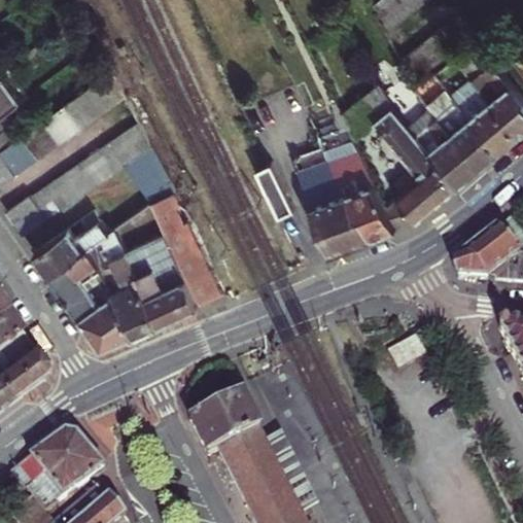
[(381,0),(371,8),(389,32),(429,0),(381,0)]
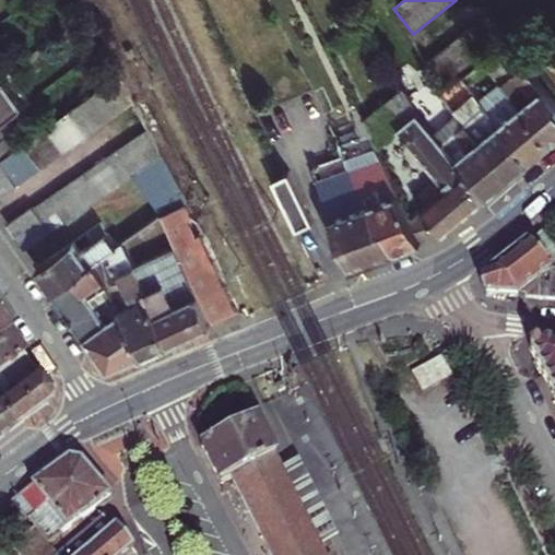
[(538,66),(554,86),(554,16),(542,28),(546,34),(551,31),(554,35),(554,36),(542,47),(548,56),(538,66)]
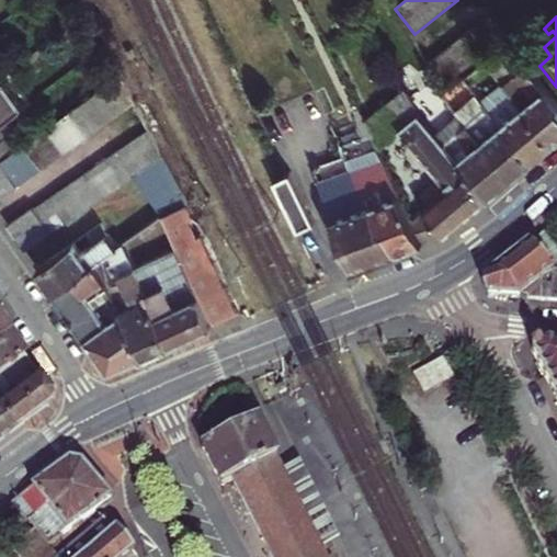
[(472,31),(428,66),(444,87),(488,53),(472,31)]
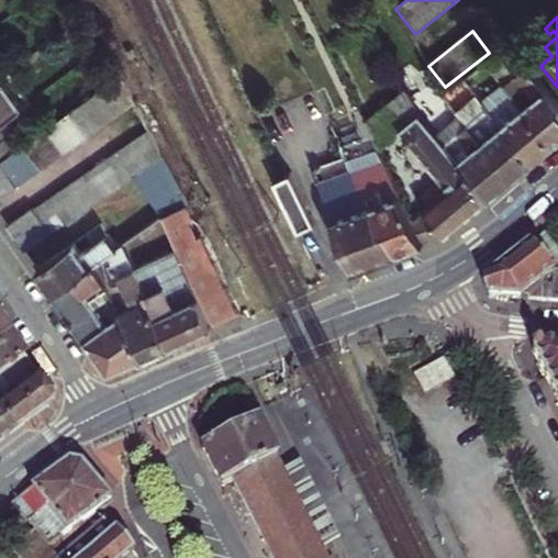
[(500,86),(550,147),(557,141),(557,112),(523,69),(512,79),(501,66),(490,75),(500,86)]
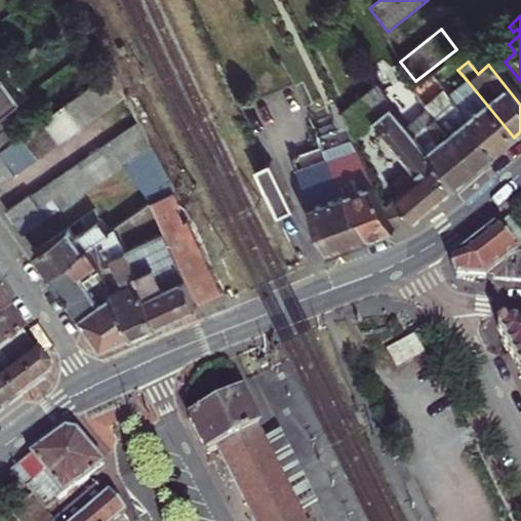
[(84,91),(102,114),(121,98),(109,74),(84,91)]
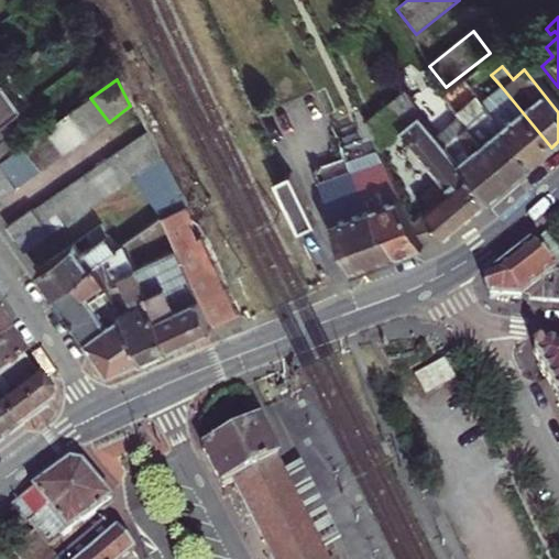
[(17,112),(17,111),(19,109),(0,81),(0,124),(17,112)]
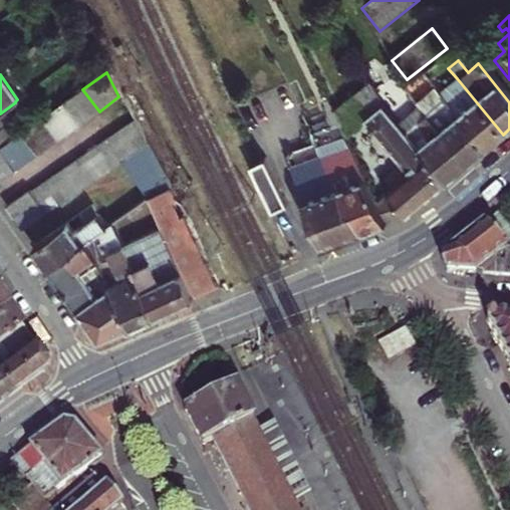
[(63,83),(70,93),(80,86),(73,76),(63,83)]
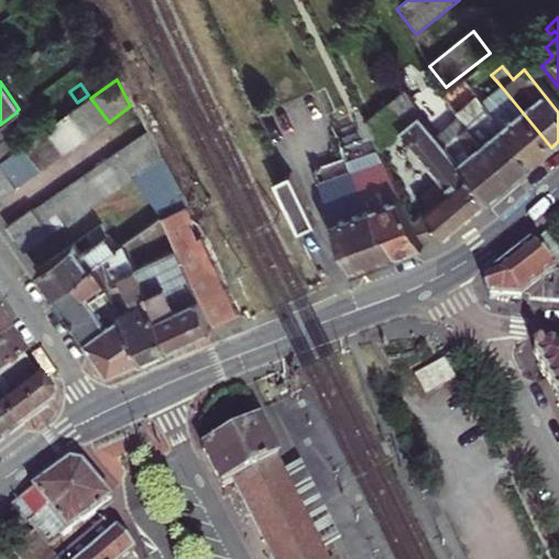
[(480,103),(530,165),(551,148),(501,86),(480,103)]
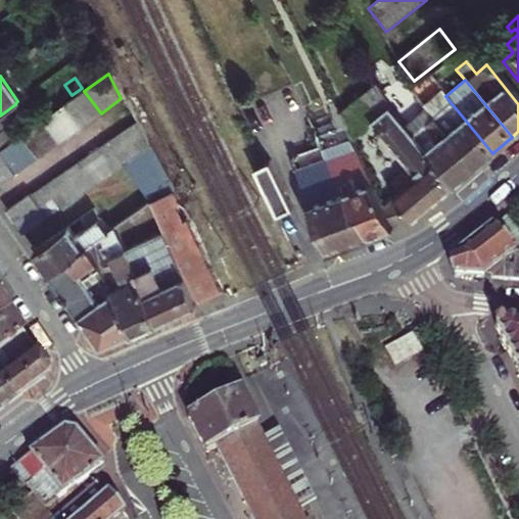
[(452,188),(472,171),(423,111),(411,123),(394,103),(384,83),(375,87),(387,108),(452,188)]
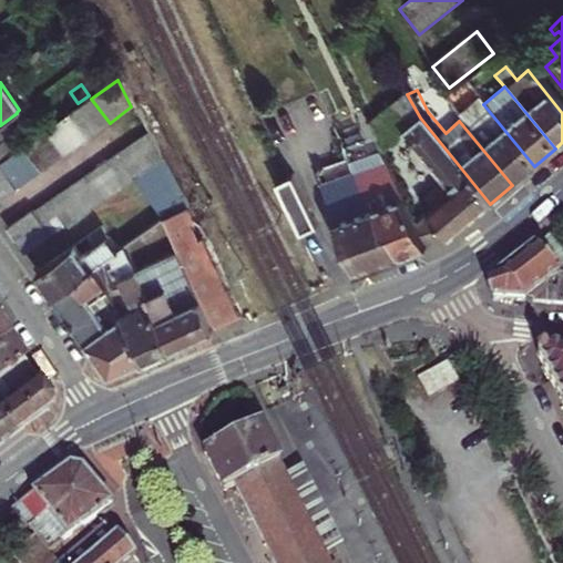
[(400,134),(420,118),(407,94),(366,128),(371,140),(378,153),(400,134)]
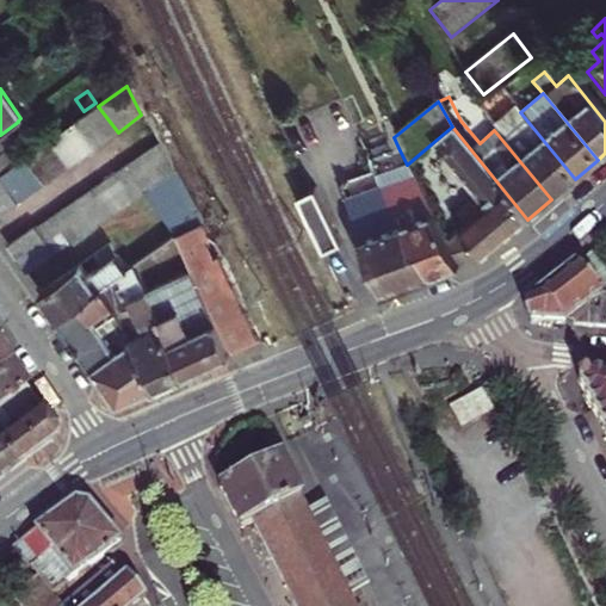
[(86,116),(105,141),(118,133),(98,106),(86,116)]
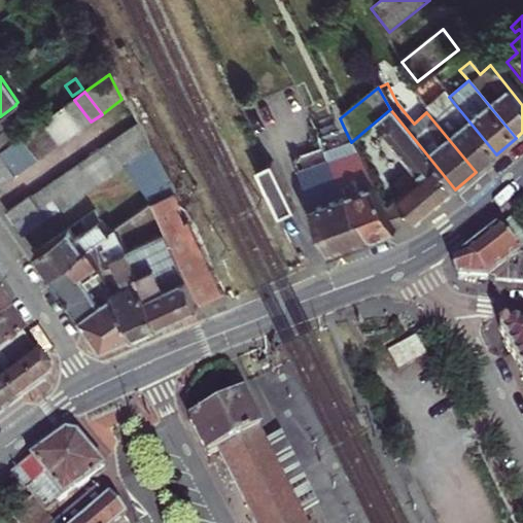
[(426,112),(476,172),(496,154),(449,97),(445,92),(424,109),(426,112)]
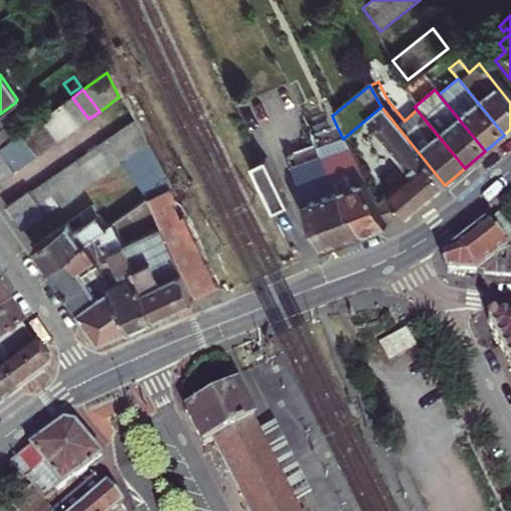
[(61,105),(77,127),(89,119),(72,98),(61,105)]
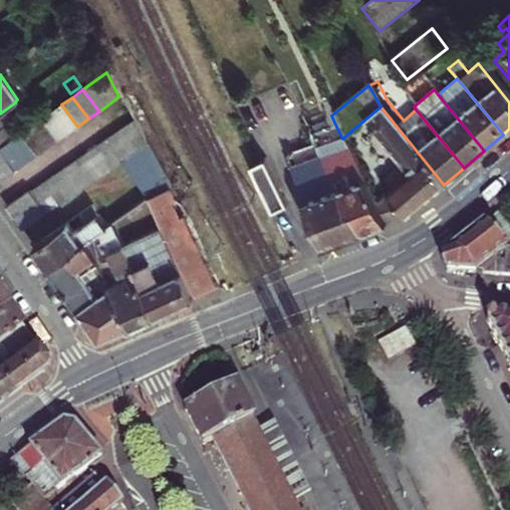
[(66,136),(77,126),(61,104),(50,112),(66,136)]
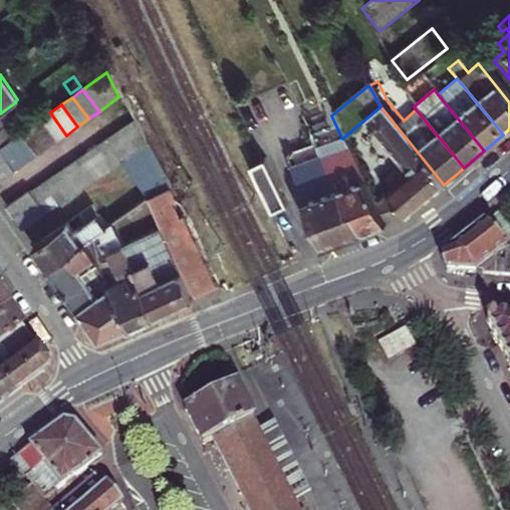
[(404,219),(444,185),(380,106),(362,121),(364,123),(375,137),(380,143),(403,169),(389,180),(396,189),(386,197),(404,219)]
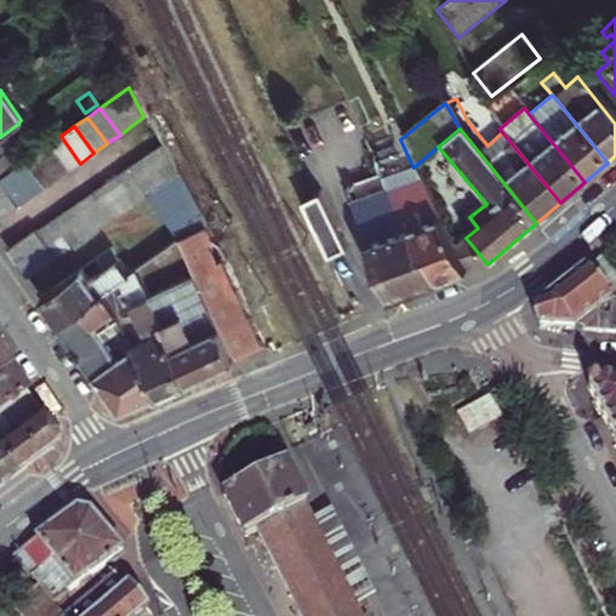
[(67,172),(80,164),(61,136),(47,146),(67,172)]
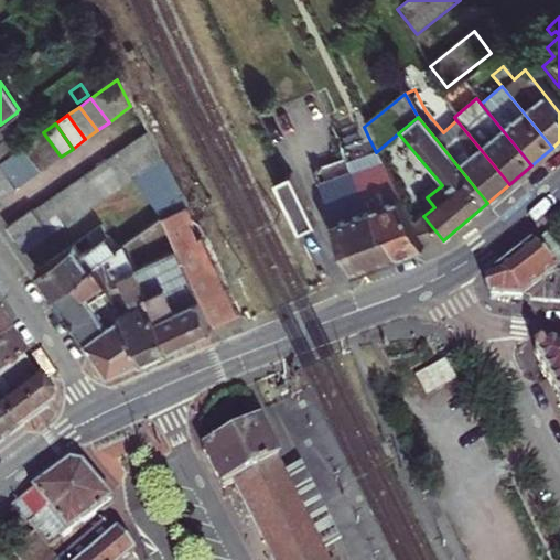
[(49,165),(61,157),(43,132),(32,140),(49,165)]
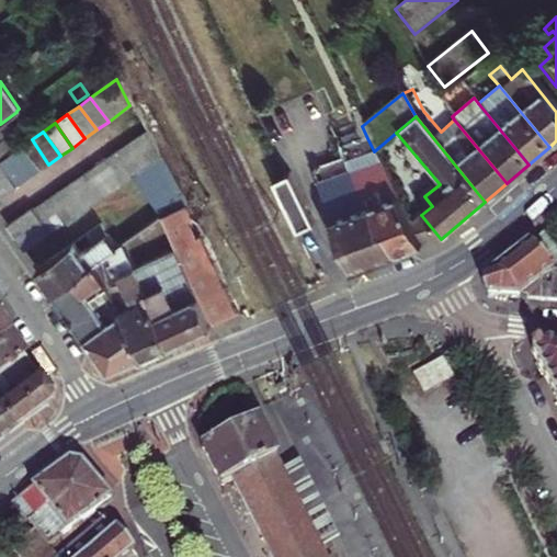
[(374,151),(374,152),(398,135),(396,133),(374,151)]
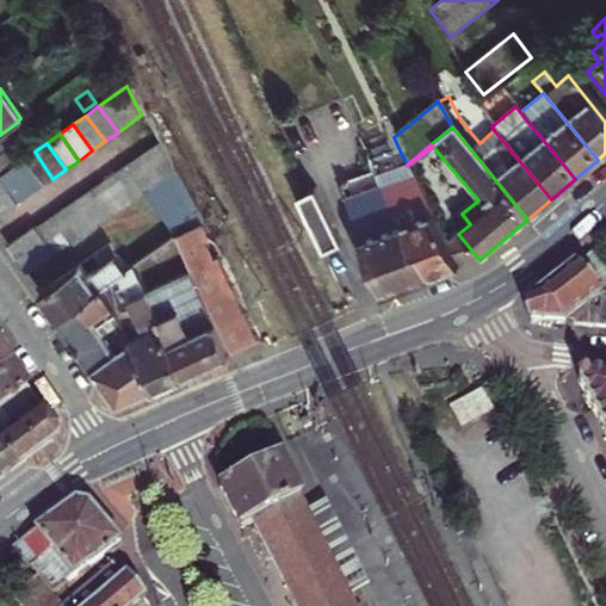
[(158,183),(171,174),(156,146),(137,159),(158,183)]
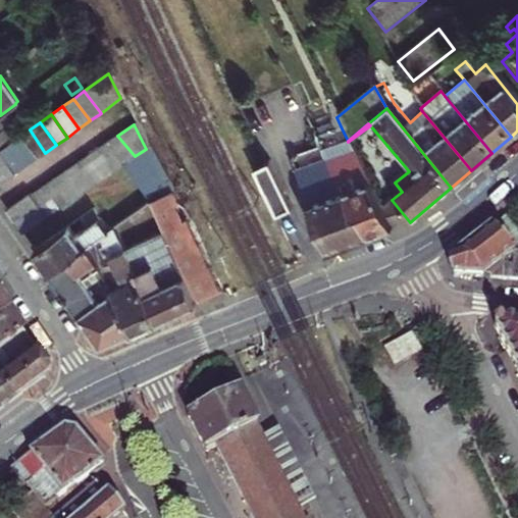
[(0,151),(6,147),(16,140),(7,127),(0,132),(0,151)]
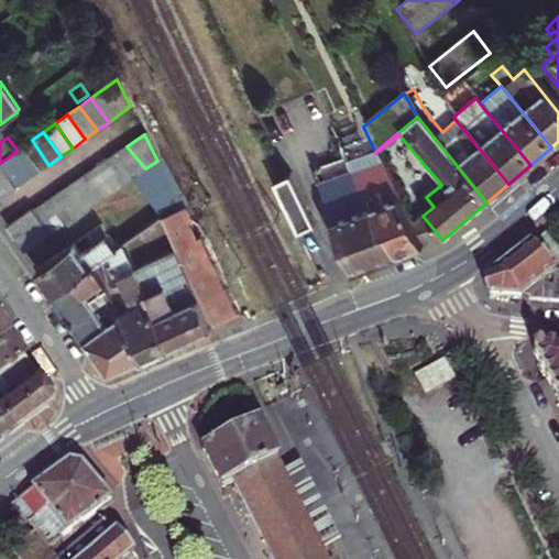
[(369,139),(338,152),(342,163),(353,197),(360,195),(375,233),(381,231),(391,259),(422,248),(410,226),(375,153),(375,152),(369,139)]
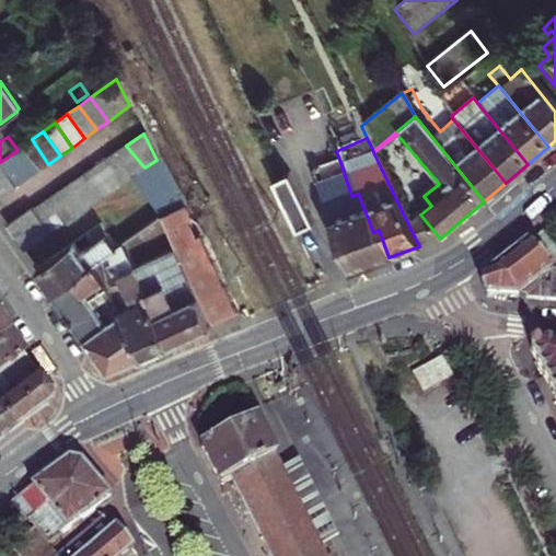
[(19,149),(36,173),(48,164),(32,139),(19,149)]
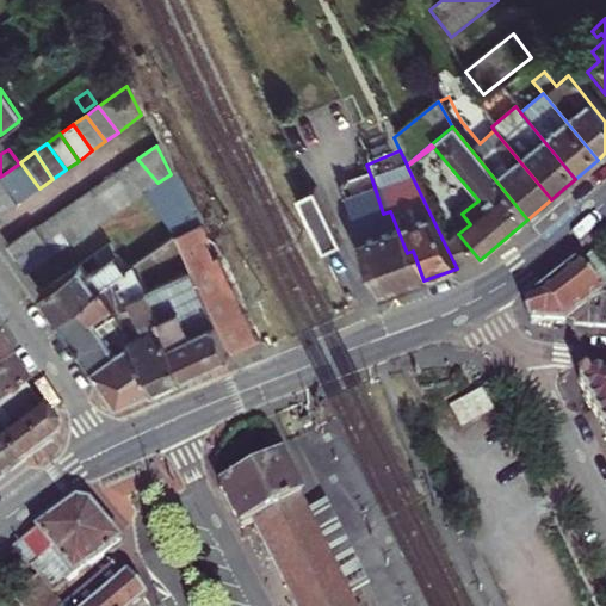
[(144,192),(158,183),(137,159),(124,168),(144,192)]
